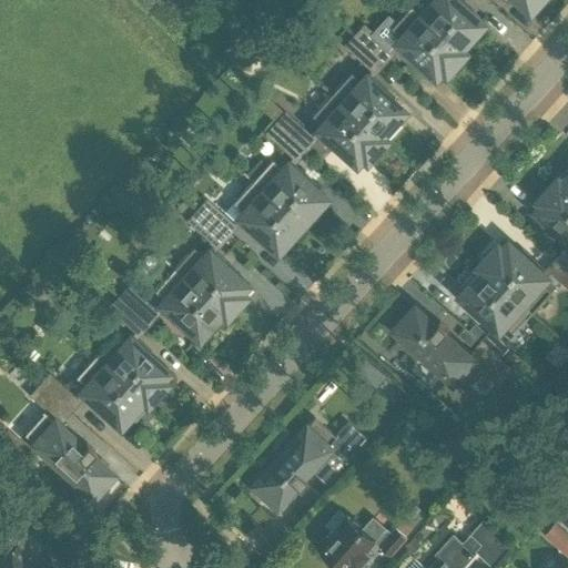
[(411,7),(463,54),(478,37),(474,32),(482,23),(455,0),(433,0),(421,14),(411,7)]
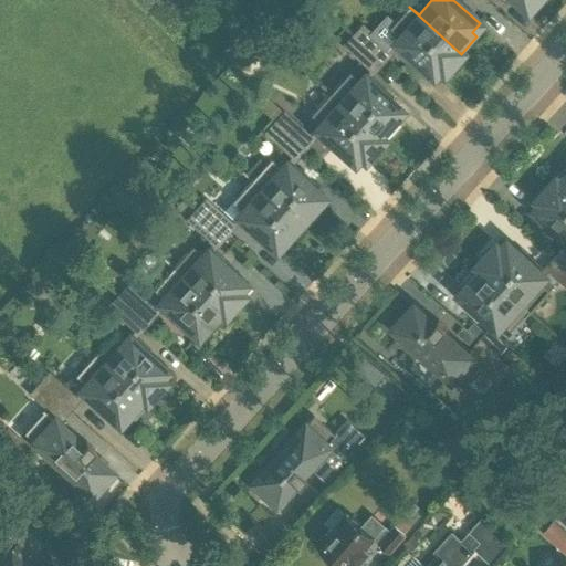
[(515,0),(526,10),(535,0),(515,0)]
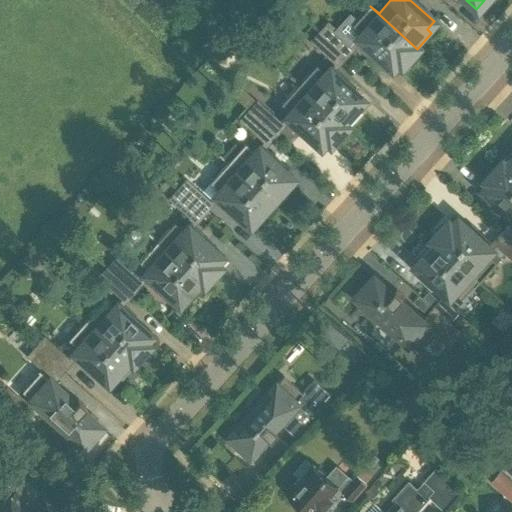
[(349,13),(334,29),(351,44),(357,38),(391,69),(397,63),(401,66),(417,49),(370,6),(357,20),(349,13)]
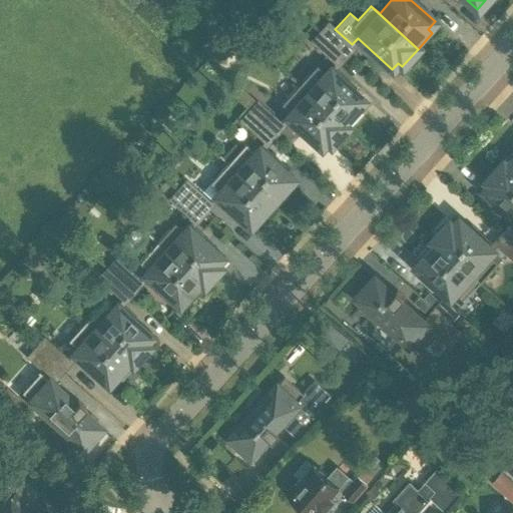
[(321,32),(345,54),(353,45),(352,44),(335,29),(329,23),(321,32)]
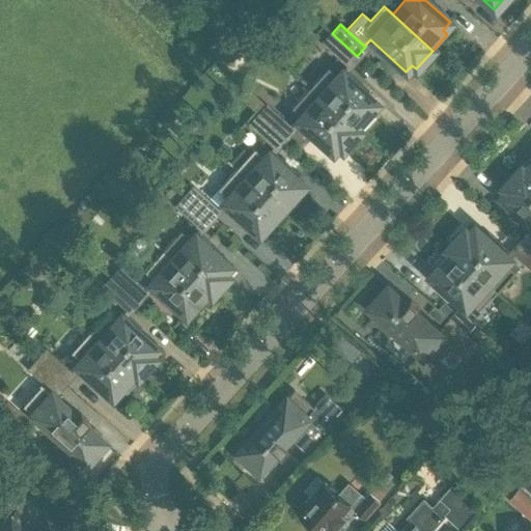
[(348,65),(357,56),(332,33),(324,43),(348,65)]
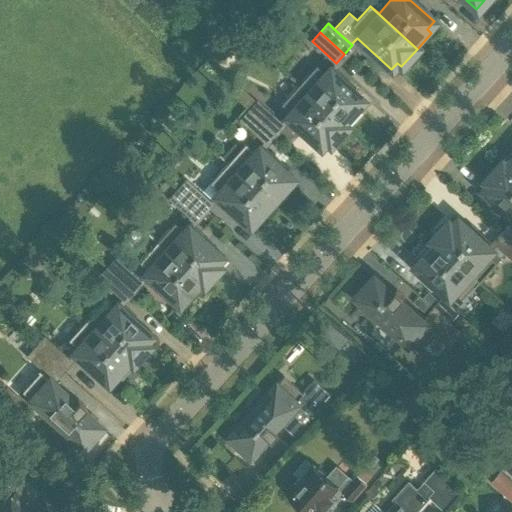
[(290,77),(346,127),(360,111),(356,107),(363,100),(329,69),(321,77),(313,69),(299,84),(291,76),(290,77)]
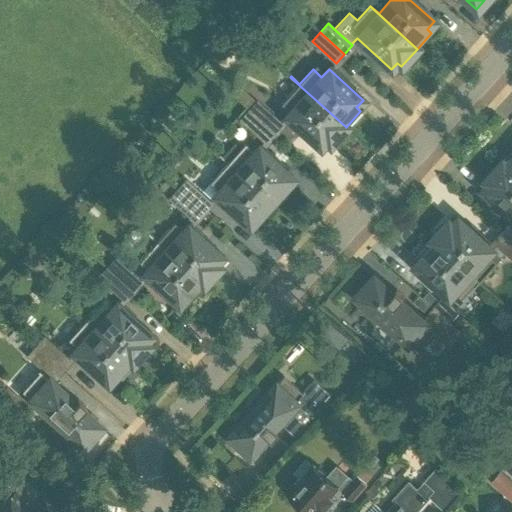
[(330,145),(346,127),(290,77),(298,85),(285,100),(294,108),(286,116),(320,147),(326,141),(330,145)]
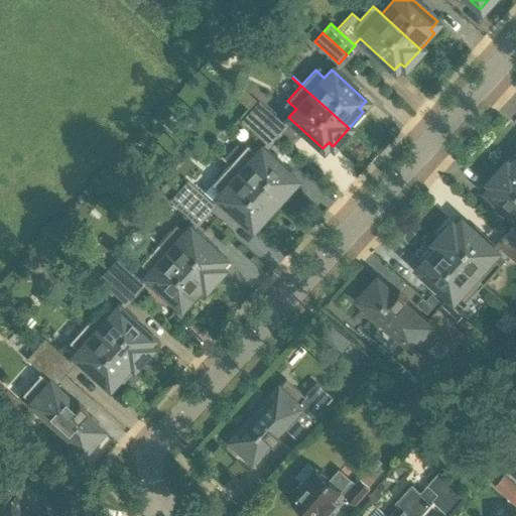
[(251,112),(275,133),(283,124),(259,103),(251,112)]
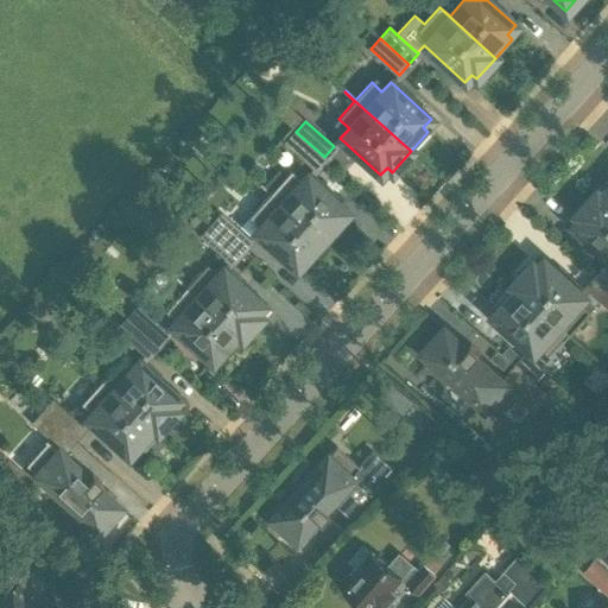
[(315,168),(324,157),(296,132),(286,143),(315,168)]
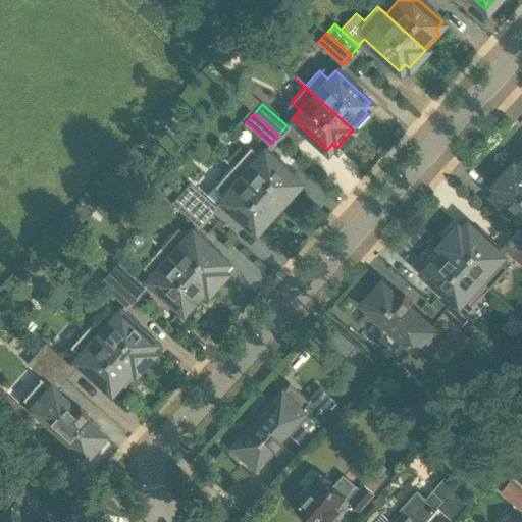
[(223,158),(280,209),(295,193),(291,190),(298,181),(263,150),(255,159),(247,151),(232,165),(224,158),(223,158)]
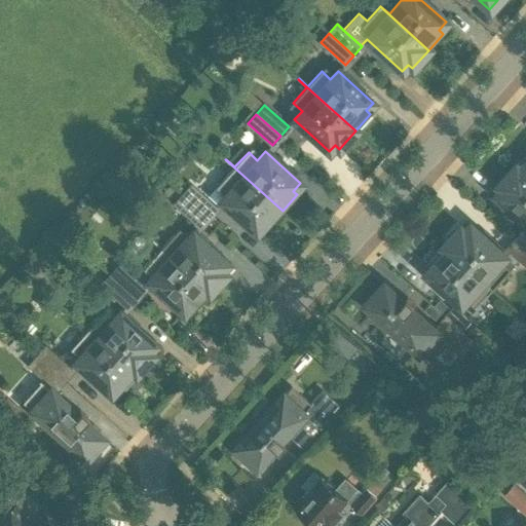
[(525,155),(516,166),(525,175),(525,155)]
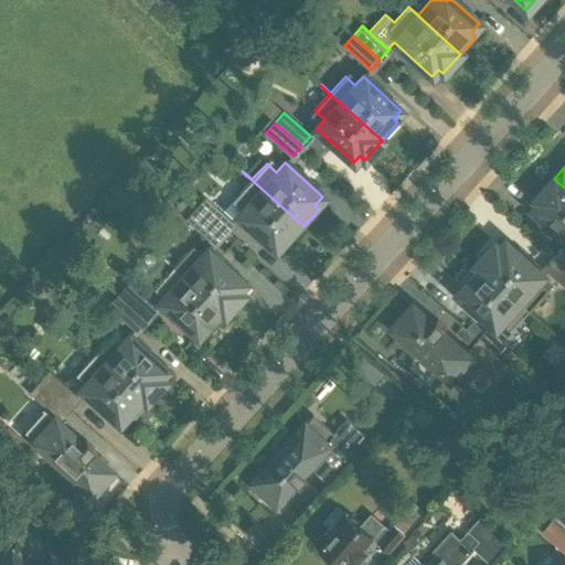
[(287,245),(304,226),(242,171),(242,172),(251,180),(236,196),(246,205),(237,215),(275,249),(283,241),(287,245)]
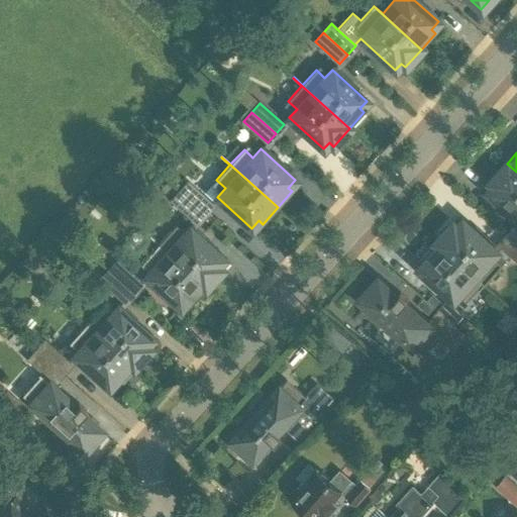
[(516,172),(507,164),(491,182),(496,186),(490,192),(516,215),(516,172)]
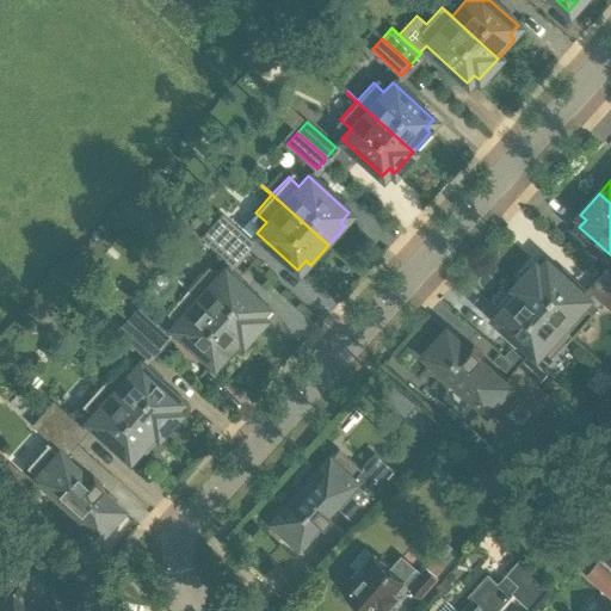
[(213,226),(241,252),(251,241),(222,216),(213,226)]
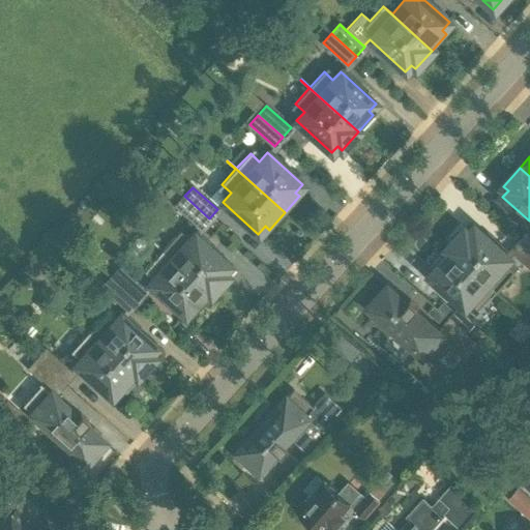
[(201,228),(209,218),(184,196),(176,205),(201,228)]
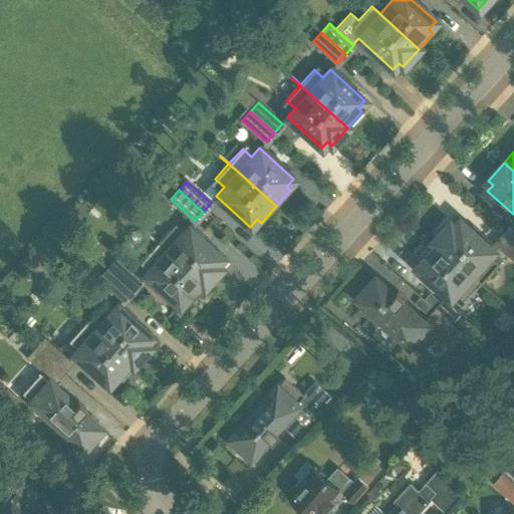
[(456,225),(452,222),(436,239),(474,274),(483,282),(497,267),(488,259),(496,250),(461,219),(456,225)]
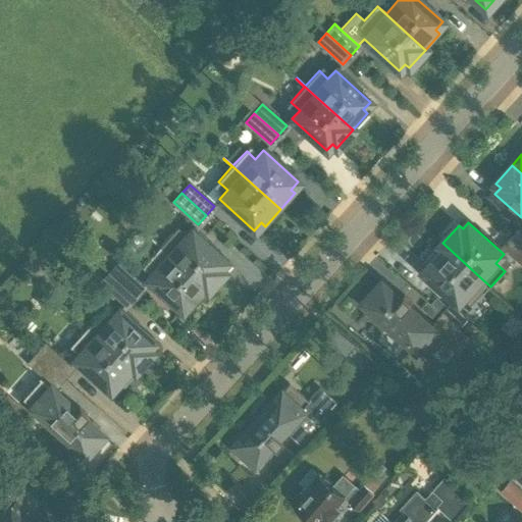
[(151,239),(208,290),(224,271),(220,268),(225,262),(191,230),(184,239),(174,230),(160,246),(152,238),(151,239)]
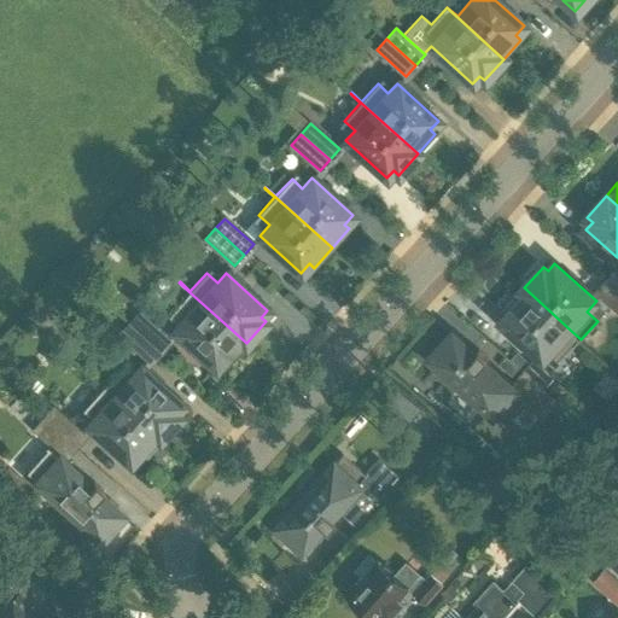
[(229,362),(246,343),(179,283),(188,292),(156,328),(139,313),(129,324),(158,349),(175,331),(215,367),(223,357),(229,362)]
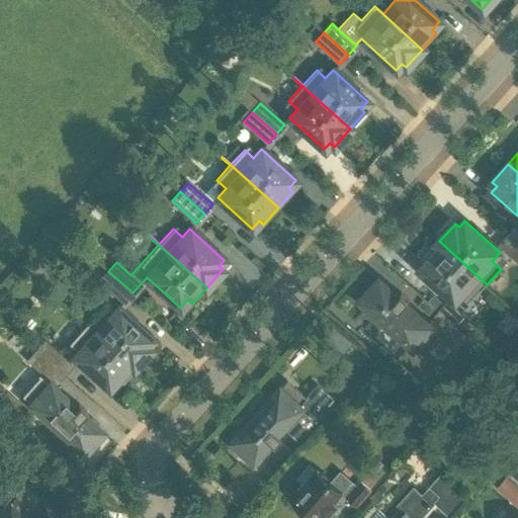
[(517,259),(517,242),(512,237),(504,246),(517,259)]
